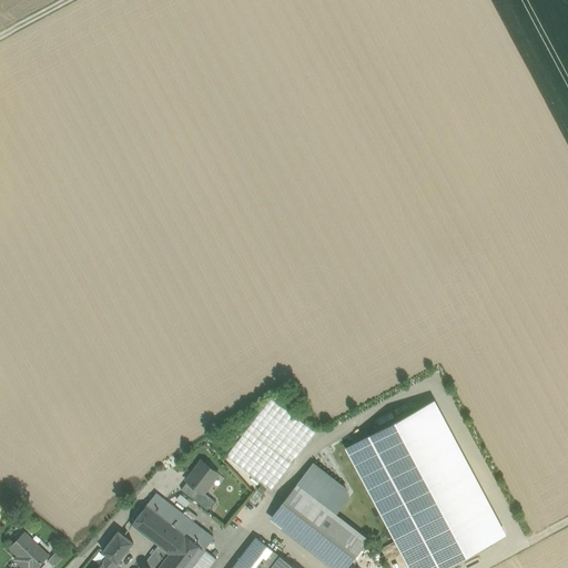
[(226,456),(273,490),(316,433),(270,398),(226,456)]
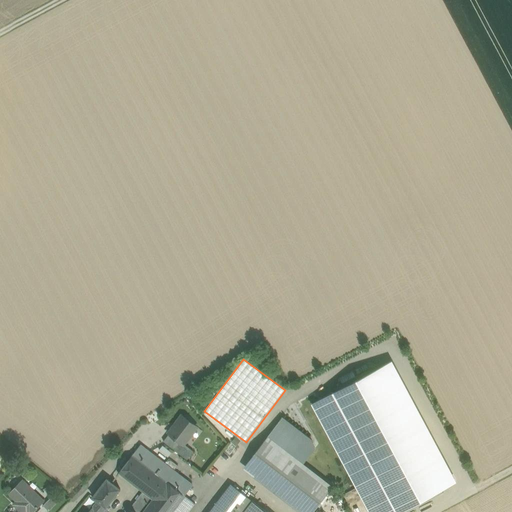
[(336,390),(312,403),(370,511),(407,511),(444,493),(442,490),(457,482),(391,360),(377,368),(376,366),(356,376),(353,371),(339,378),(342,384),(335,388),(336,390)]
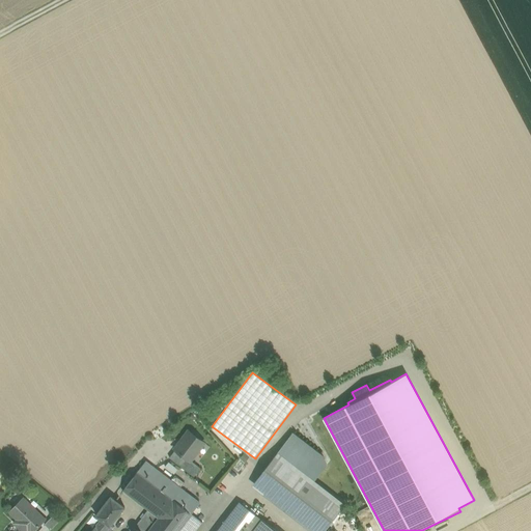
[(176,450),(190,460),(191,459),(204,443),(189,431),(175,449),(176,450)]
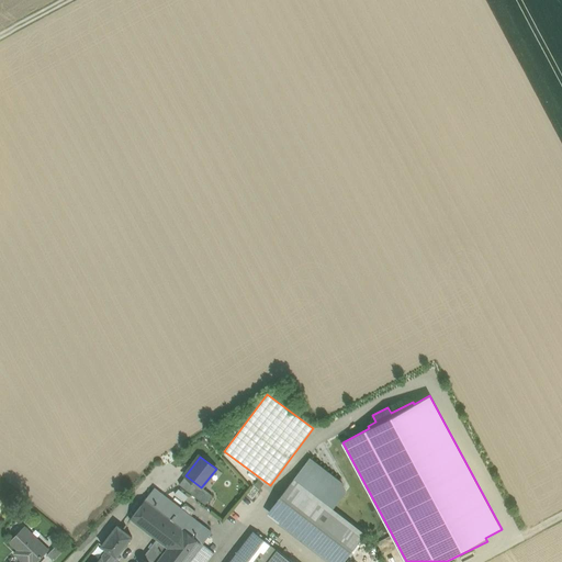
[(311,459),(268,514),(329,561),(344,561),(366,535),(332,509),(346,492),(340,482),(311,459)]
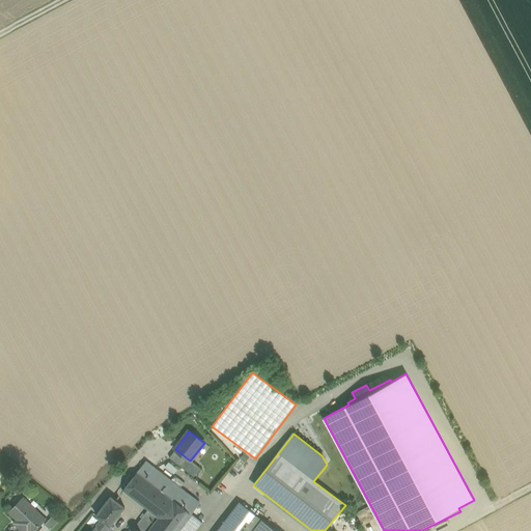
[(169,457),(184,469),(190,460),(176,450),(169,457)]
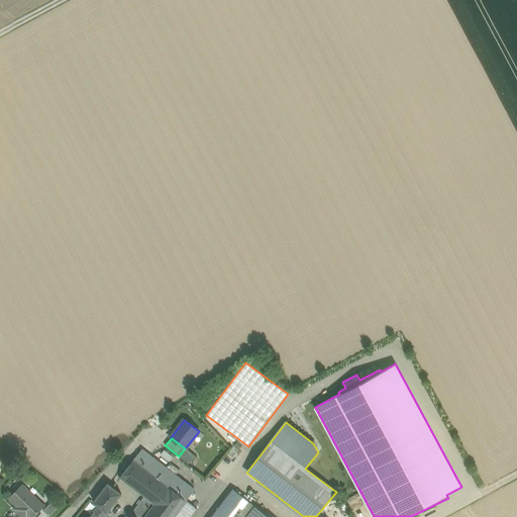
[(196,456),(186,447),(185,448),(179,456),(189,464),(196,456)]
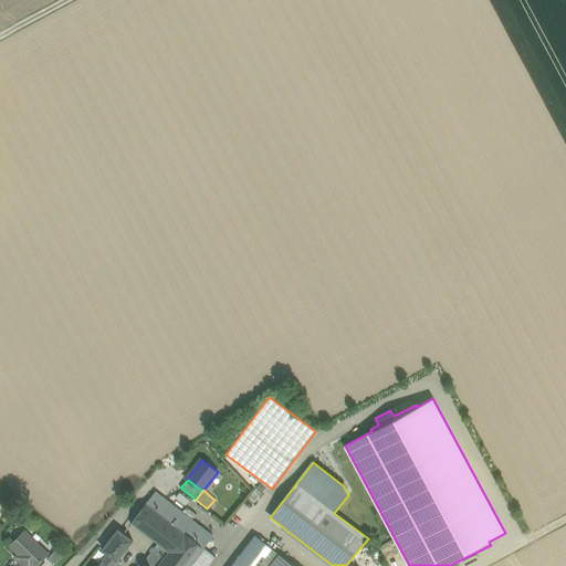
[(146,503),(184,532),(202,546),(212,535),(156,492),(146,503)]
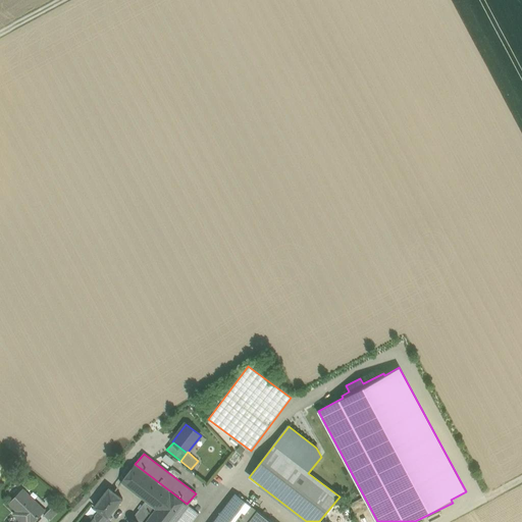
[(160,462),(168,469),(175,461),(167,454),(160,462)]
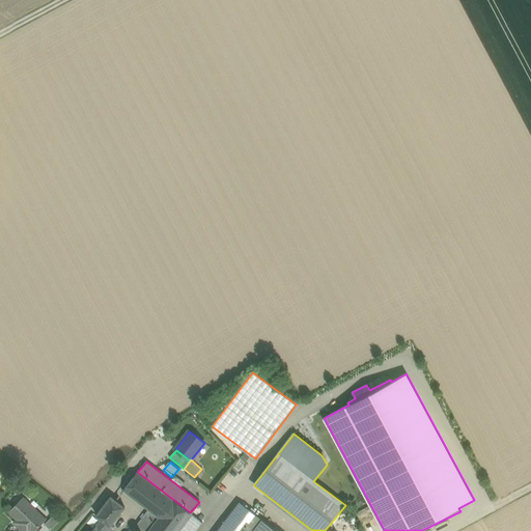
[(172,499),(137,472),(123,491),(148,509),(159,518),(172,499)]
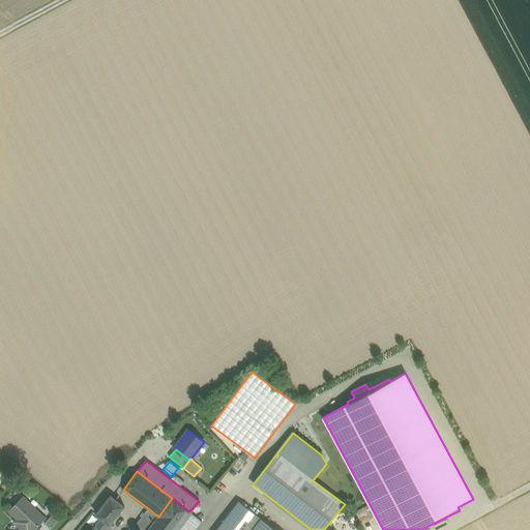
[(124,506),(111,495),(96,514),(101,518),(110,525),(112,523),(124,506)]
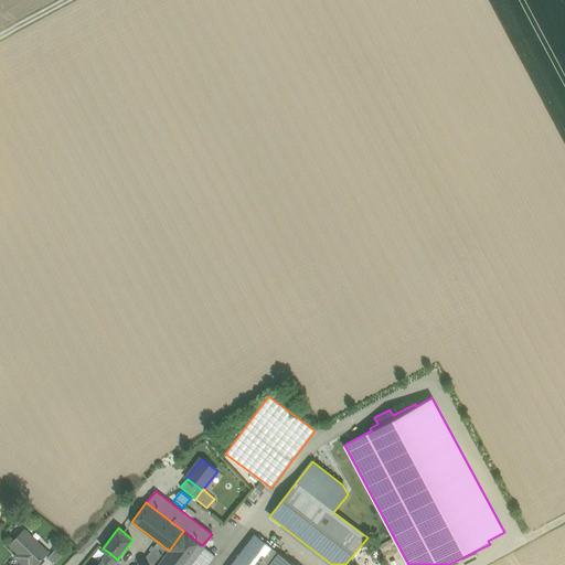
[(25,530),(10,544),(27,561),(23,564),(35,564),(49,553),(25,530)]
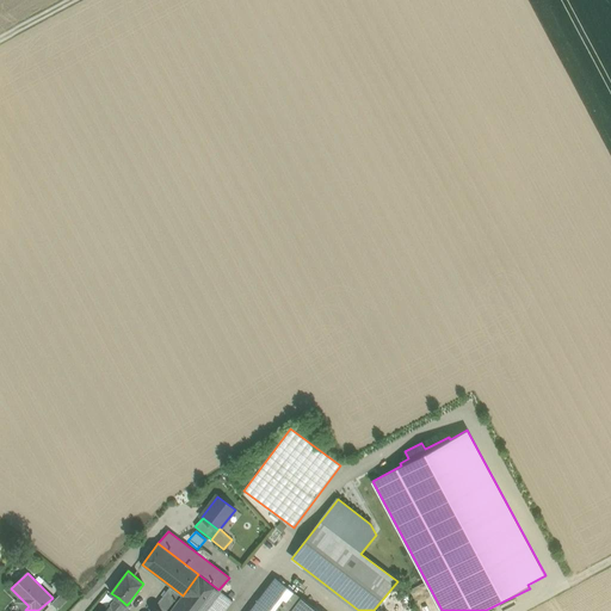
[(224,610),(233,602),(218,590),(198,574),(183,596),(170,610),(224,610)]
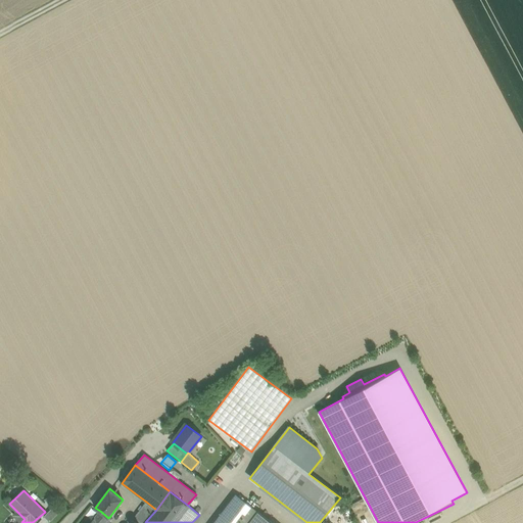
[(276,522),(239,494),(215,522),(276,522)]
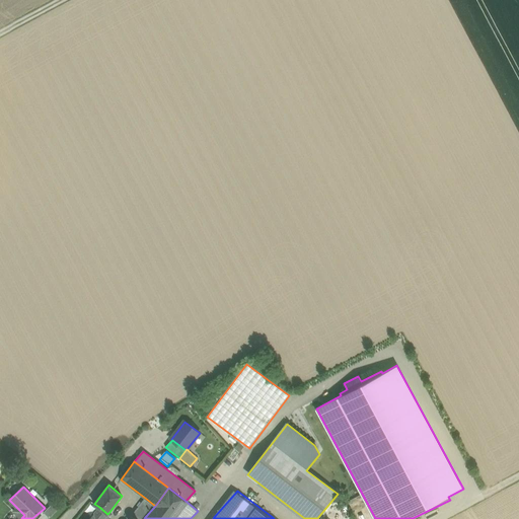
[(144,518),(155,506),(145,498),(133,514),(139,518),(144,518)]
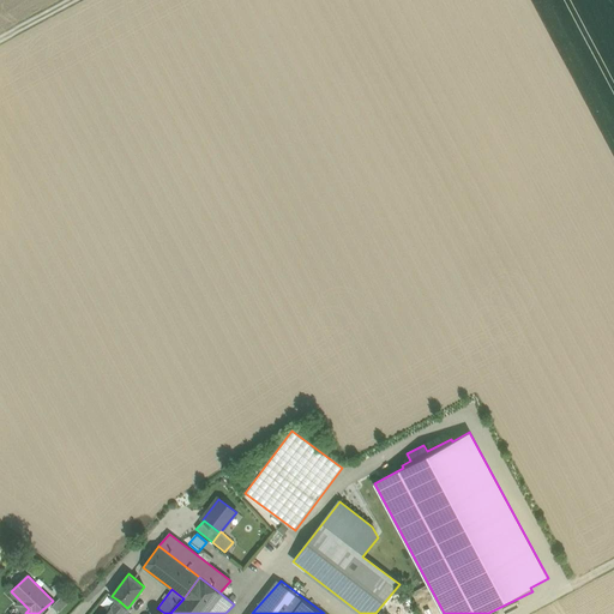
[(64,594),(53,606),(59,613),(71,601),(64,594)]
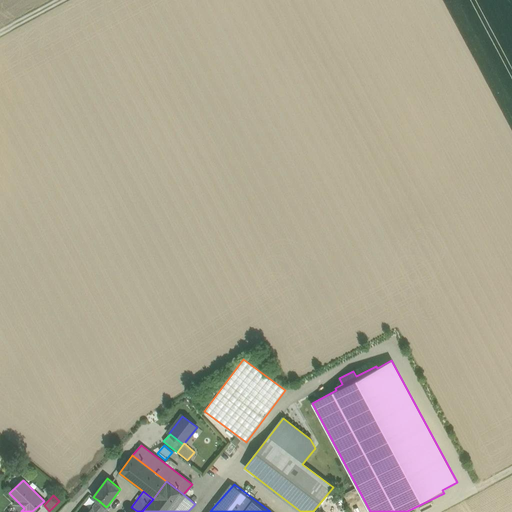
[(106,511),(110,507),(108,505),(106,507),(98,500),(93,506),(100,511),(106,511)]
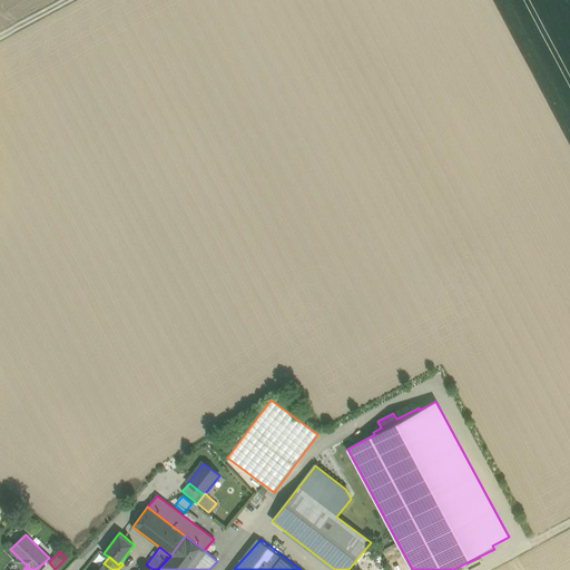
All buildings are outlined.
